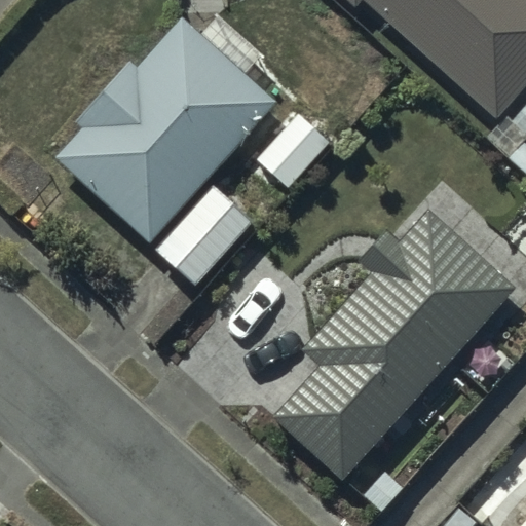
[(525,0),(344,0),(353,7),(360,0),(363,0),(494,119),(525,83),(525,0)]
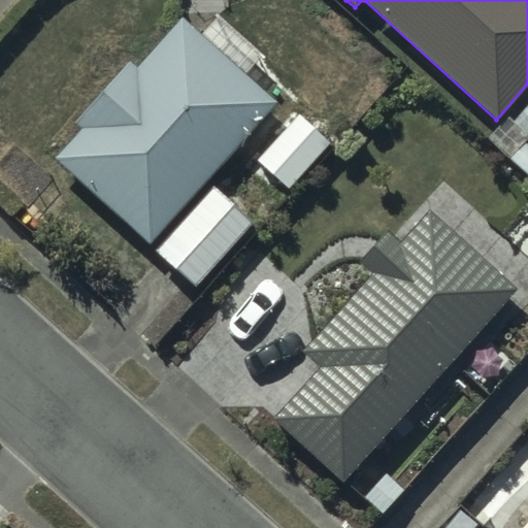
[(147,244),(275,100),(178,17),(135,65),(129,60),(73,122),(79,128),(52,160),(147,244)]
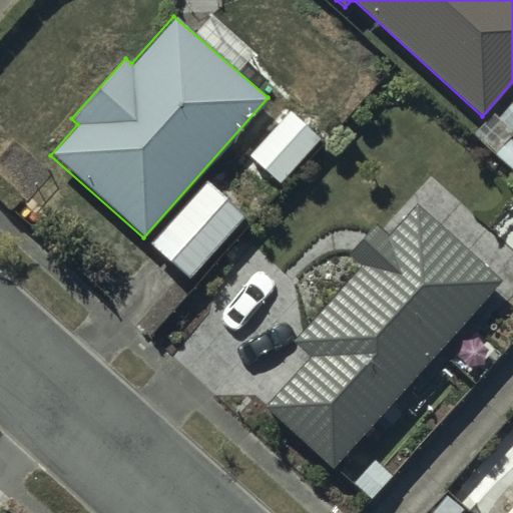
[(321,137),(291,110),(248,157),(279,184),(321,137)]
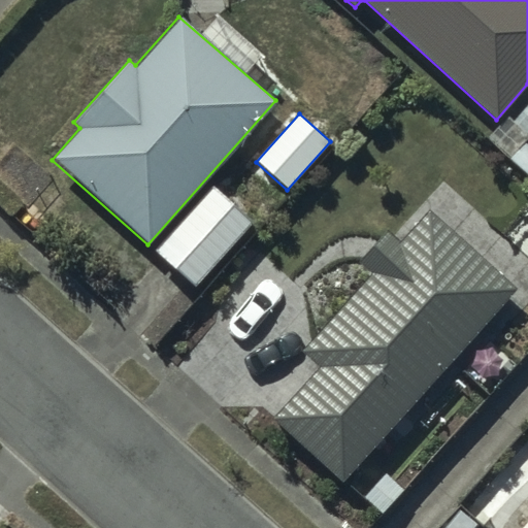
[(250,224),(210,188),(154,250),(193,285),(250,224)]
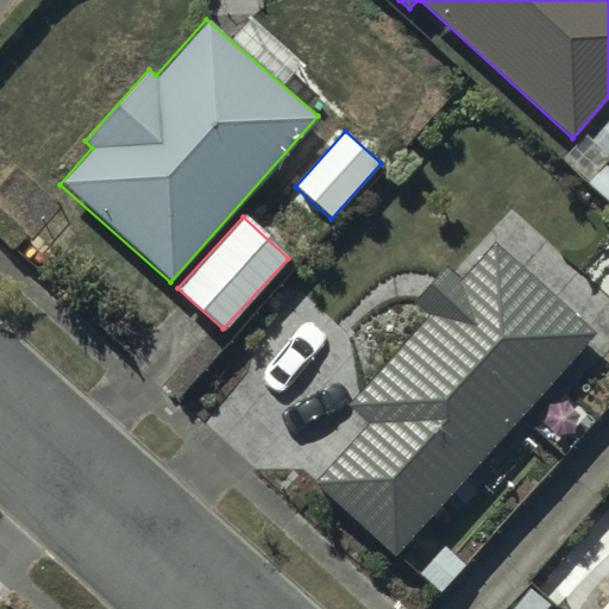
[(459,280),(444,267),(414,301),(428,314),(347,403),(371,424),(319,484),(396,553),(591,330),(494,242),(459,280)]
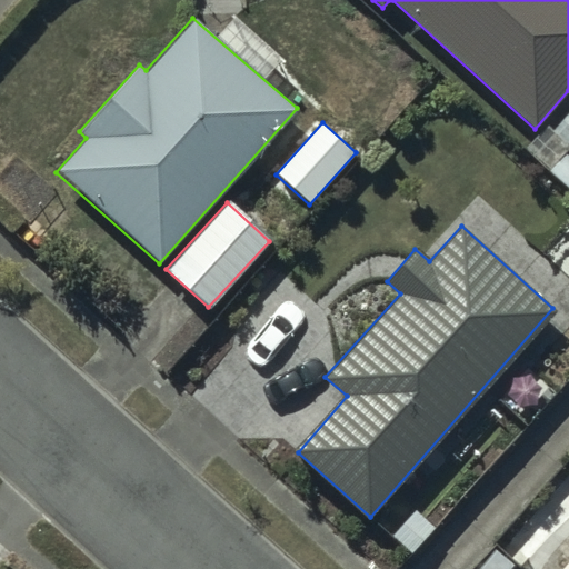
[(568,568),(568,557),(557,568),(568,568)]
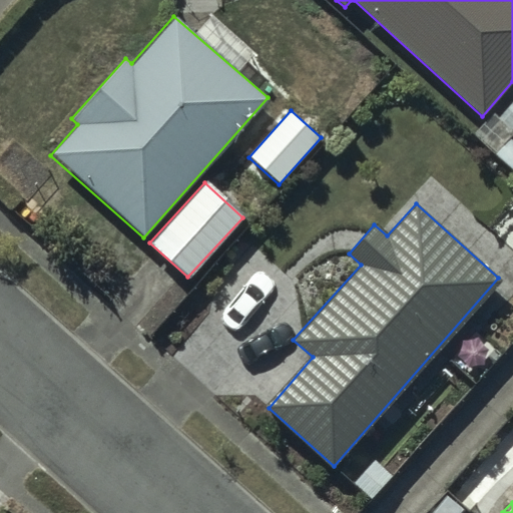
All buildings are outlined.
